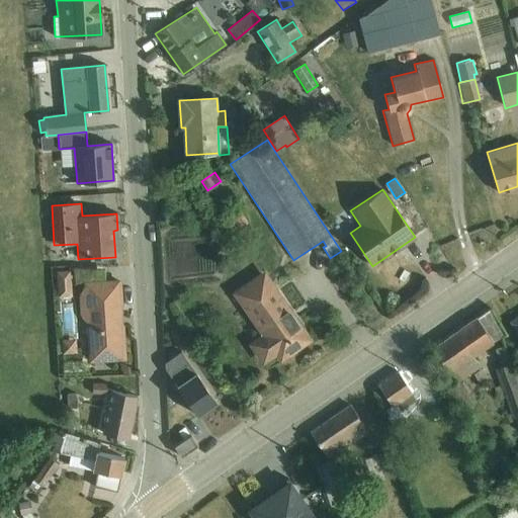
[(240,211),(229,219),(237,231),(248,224),(240,211)]
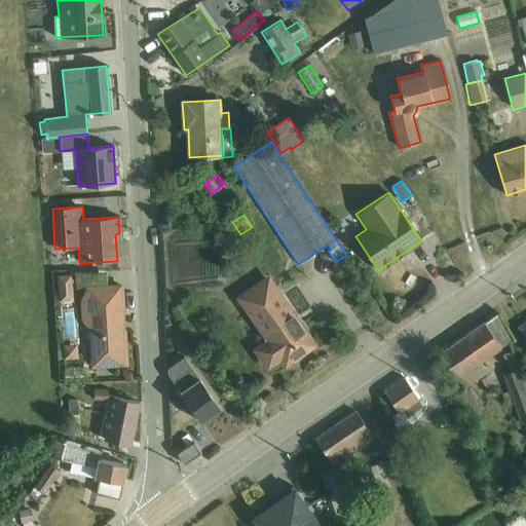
[(85,289),(105,288),(104,274),(76,275),(77,288),(85,287),(85,289)]
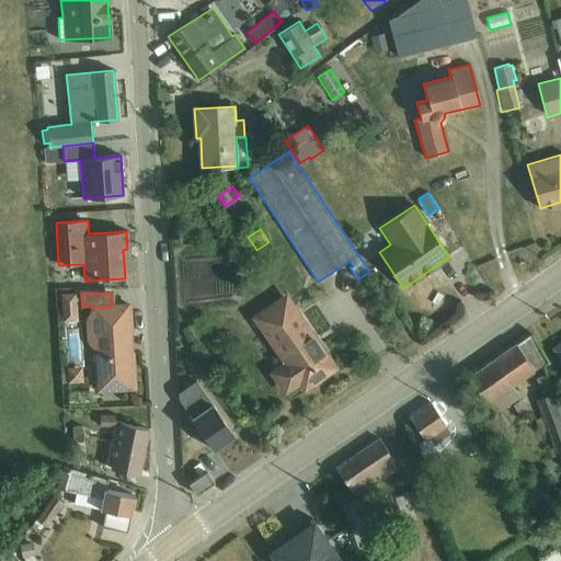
[(76,295),(60,295),(63,322),(78,321),(76,295)]
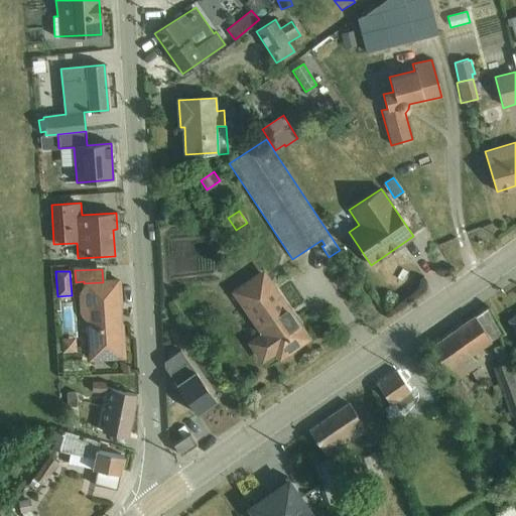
[(260,271),(231,292),(260,334),(250,341),(262,360),(275,351),(280,357),(307,339),(260,271)]
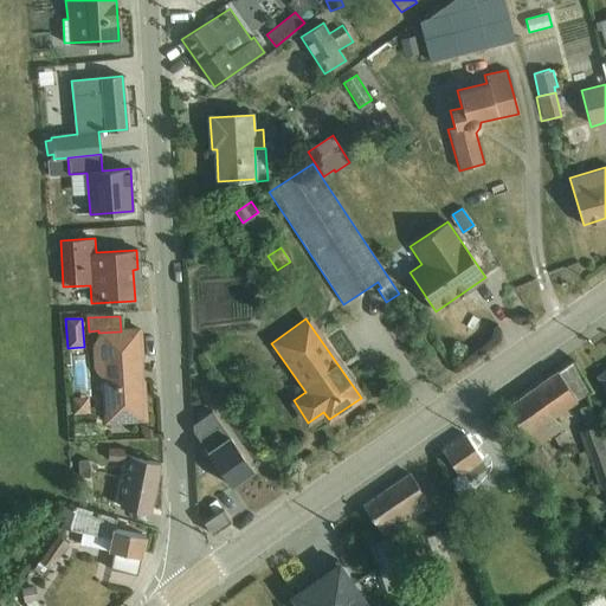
[(103,421),(104,421),(143,419),(143,382),(140,381),(139,373),(141,373),(140,356),(141,356),(140,330),(121,331),(98,333),(92,343),(92,367),(100,376),(103,421)]
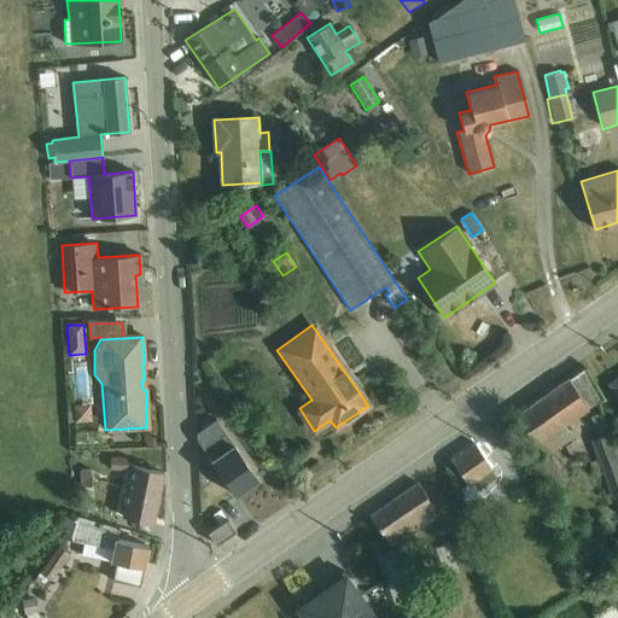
[(584,368),(516,415),(543,458),(534,464),(552,493),(565,483),(557,470),(561,467),(553,454),(548,458),(547,455),(572,438),(564,426),(605,400),(584,368)]
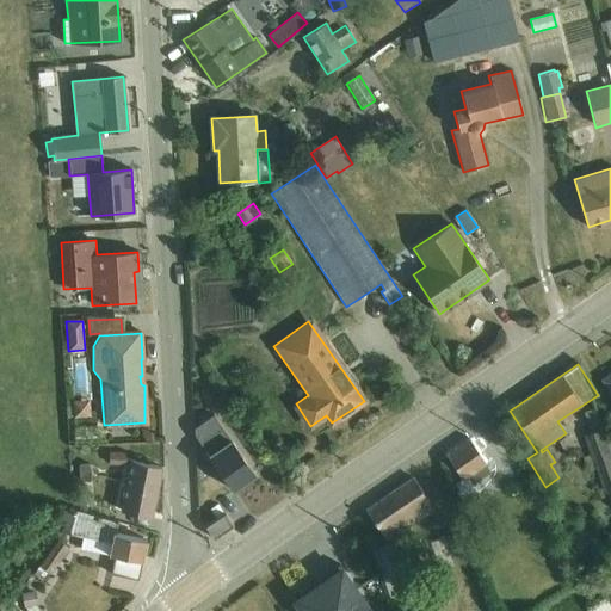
[(88,399),(72,400),(73,418),(90,417),(88,399)]
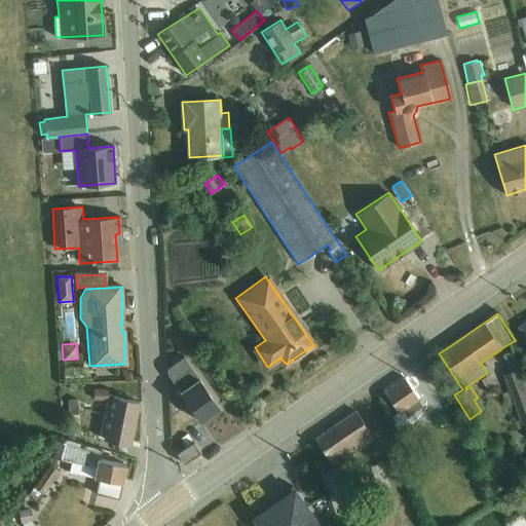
[(185,358),(166,369),(166,374),(200,422),(220,409),(185,358)]
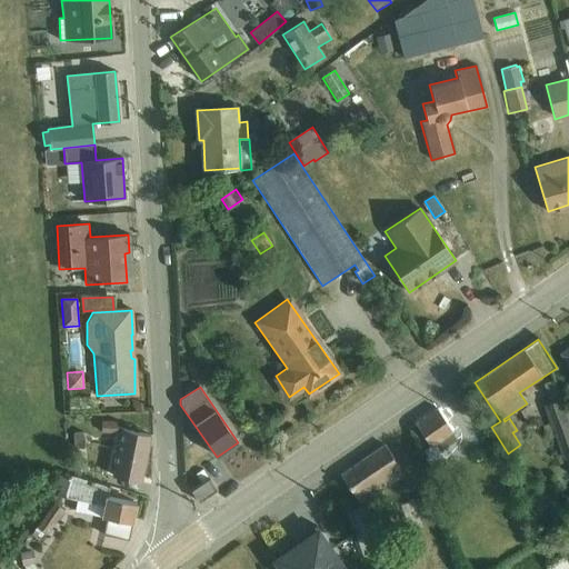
[(548,423),(542,426),(547,439),(552,437),(560,460),(568,457),(568,425),(560,400),(542,407),(548,423)]
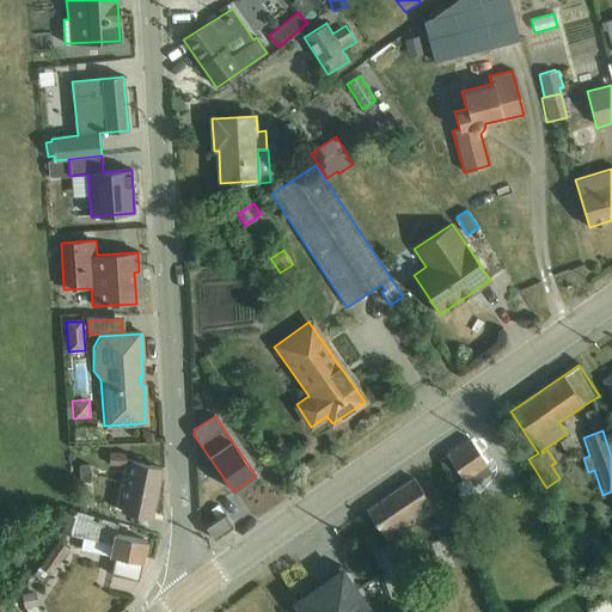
[(471,440),(447,457),(464,481),(453,488),(465,505),(460,508),(467,519),(485,507),(472,485),(490,473),(485,466),(488,465),(471,440)]
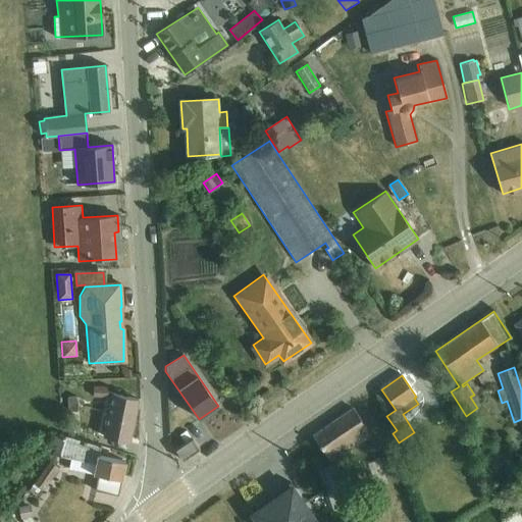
[(83,393),(98,392),(98,380),(82,380),(83,393)]
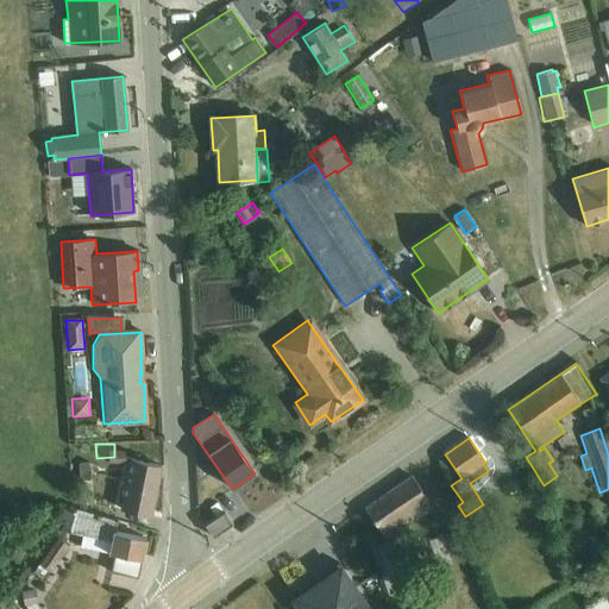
[(130,459),(119,510),(151,516),(161,466),(130,459)]
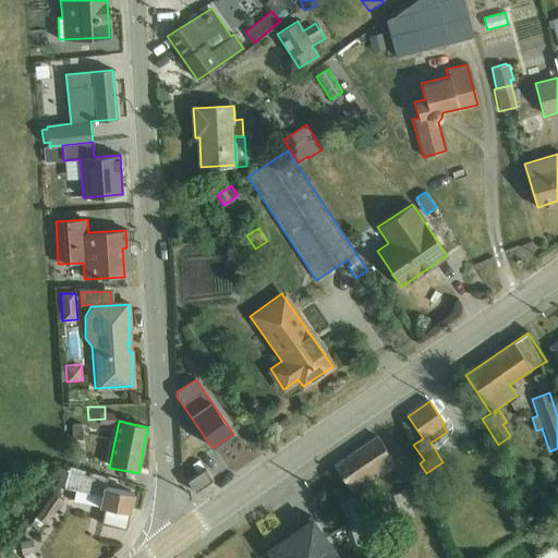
[(82,424),(72,424),(74,456),(84,455),(82,424)]
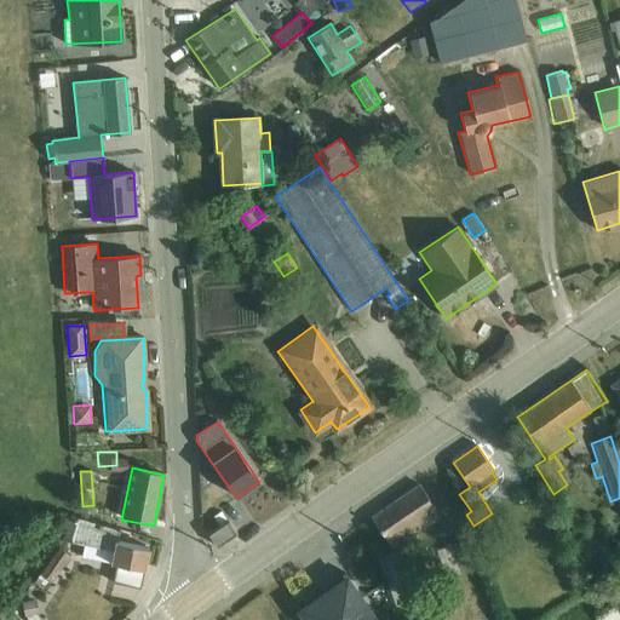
[(419,486),(372,518),(392,550),(405,541),(408,547),(418,540),(414,535),(441,516),(419,486)]
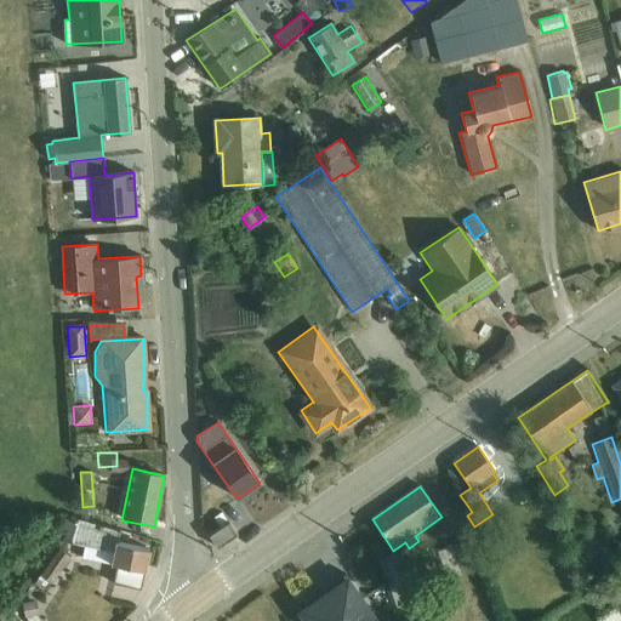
[(72,518),(63,541),(84,546),(81,557),(117,567),(113,584),(141,590),(149,550),(117,542),(119,531),(72,518)]
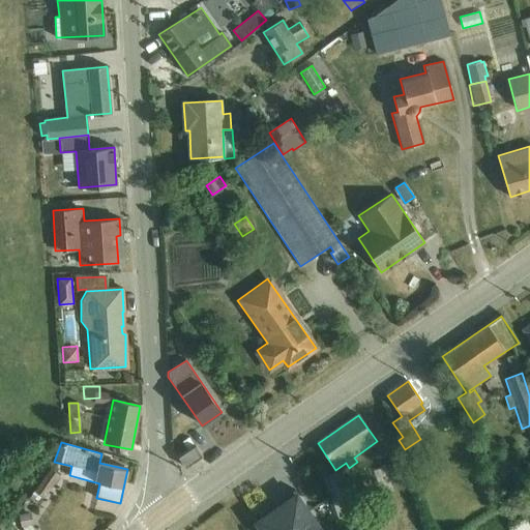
[(195,445),(178,458),(185,468),(202,457),(195,445)]
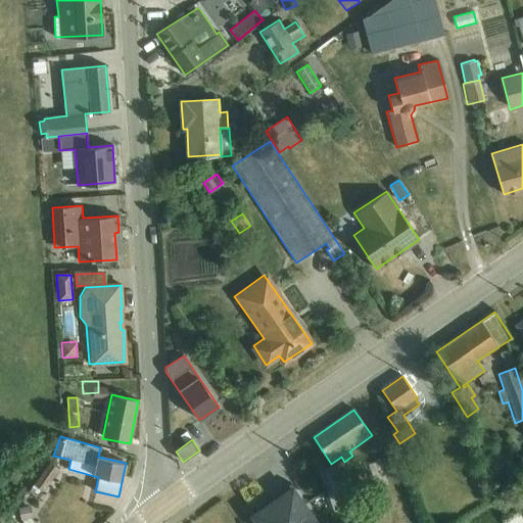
[(390,457),(369,465),(377,489),(399,481),(390,457)]
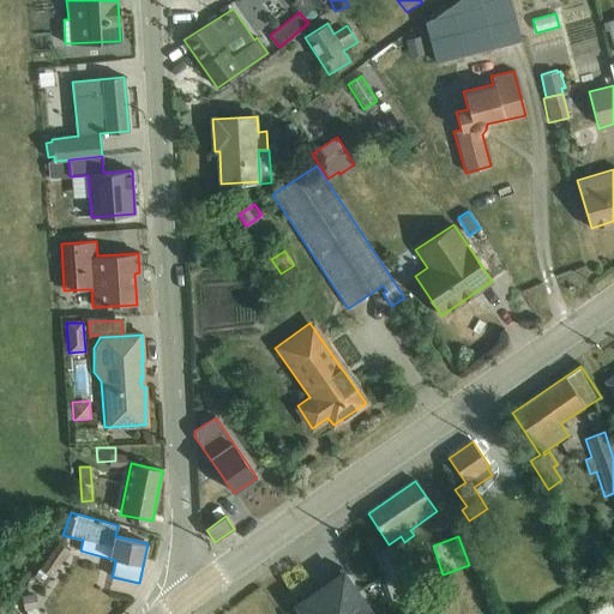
[(58,542),(32,576),(42,582),(48,573),(50,576),(70,551),(58,542)]
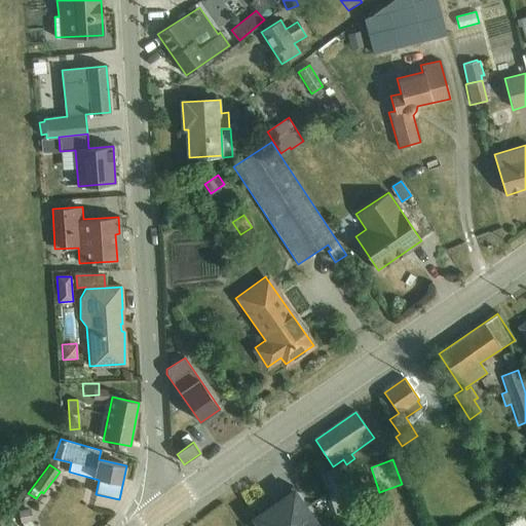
[(334,470),(321,475),(335,514),(348,509),(346,503),(360,498),(349,471),(336,476),(334,470)]
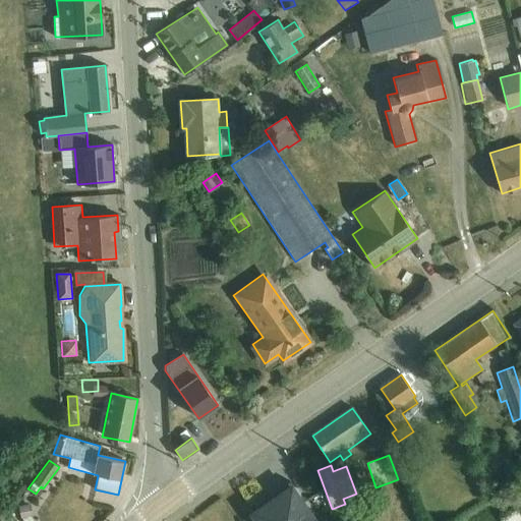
[(256,511),(252,514),(257,520),(316,520),(289,481),(253,507),(256,511)]
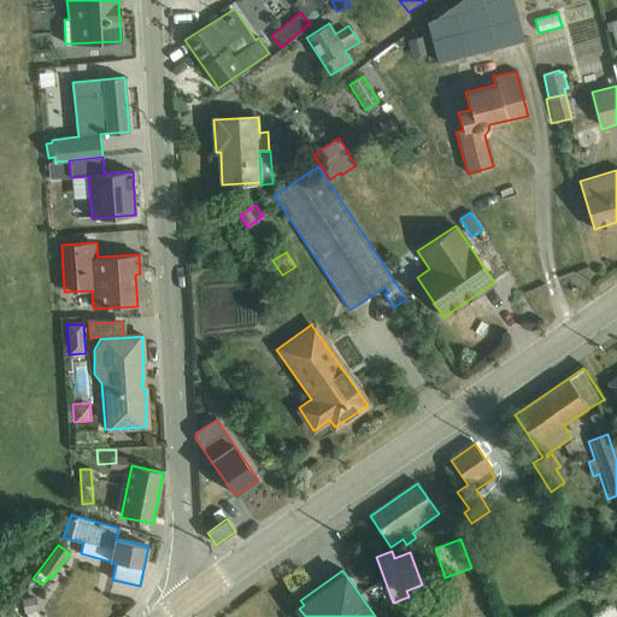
[(36,597),(22,598),(24,613),(25,613),(27,616),(39,616),(35,611),(39,611),(36,597)]
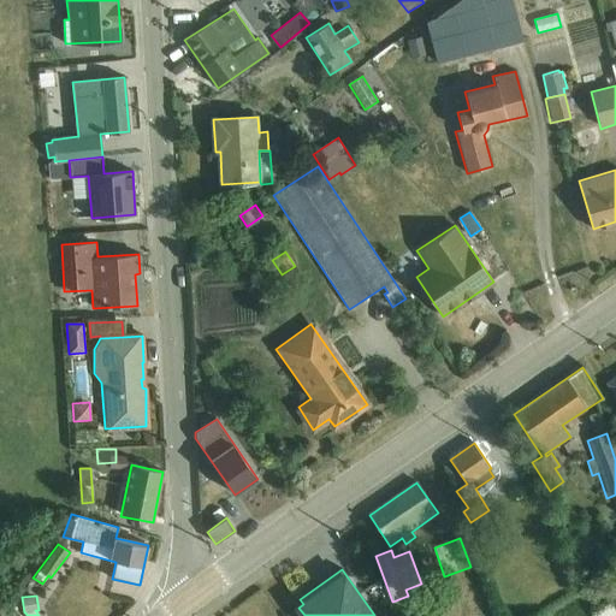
[(615,615),(615,614),(609,604),(592,615),(615,615)]
